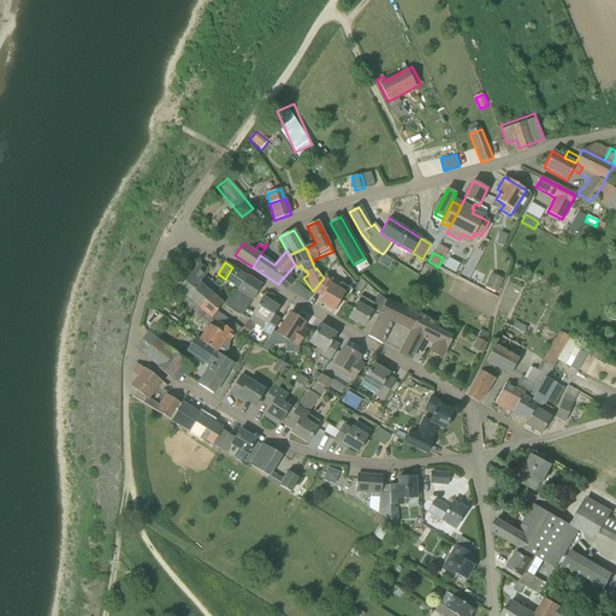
[(200,265),(178,290),(189,300),(201,285),(199,284),(208,272),(200,265)]
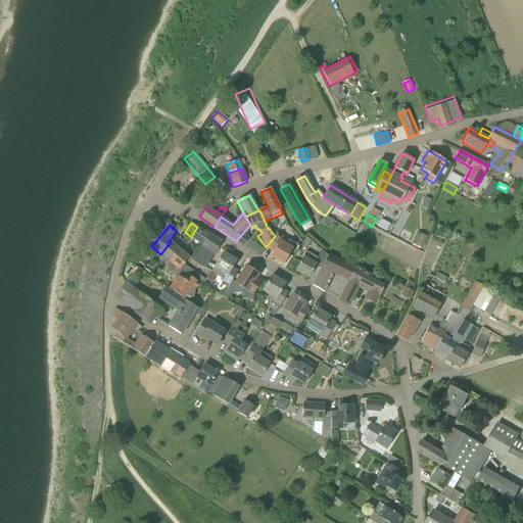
[(202,244),(209,234),(197,227),(191,237),(202,244)]
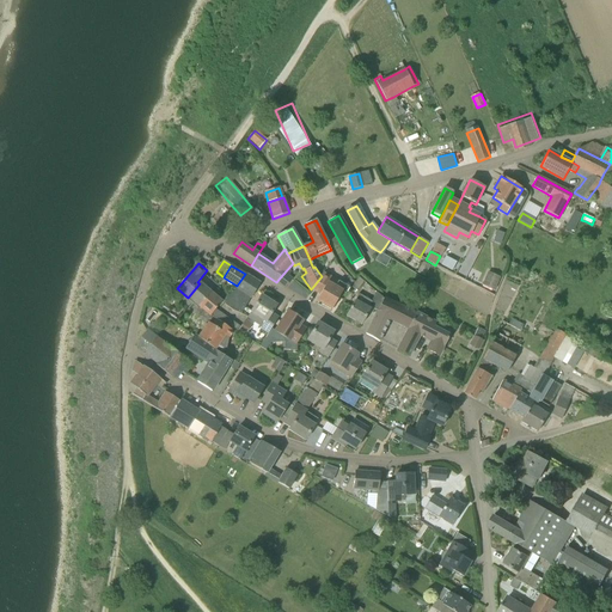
[(482,286),(493,291),(499,277),(488,273),(482,286)]
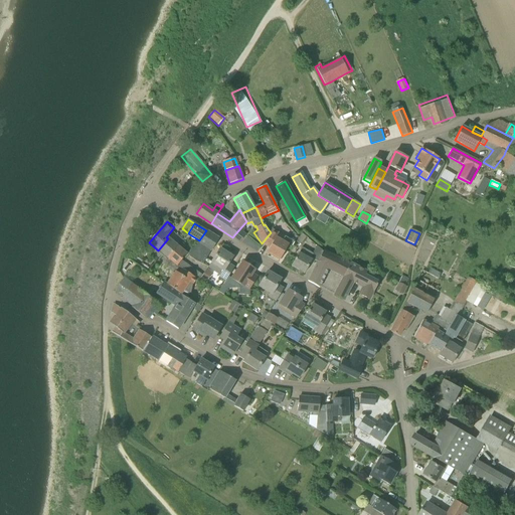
[(202,265),(218,238),(206,230),(199,240),(199,241),(198,244),(197,243),(197,244),(196,243),(189,253),(189,256),(195,262),(202,265)]
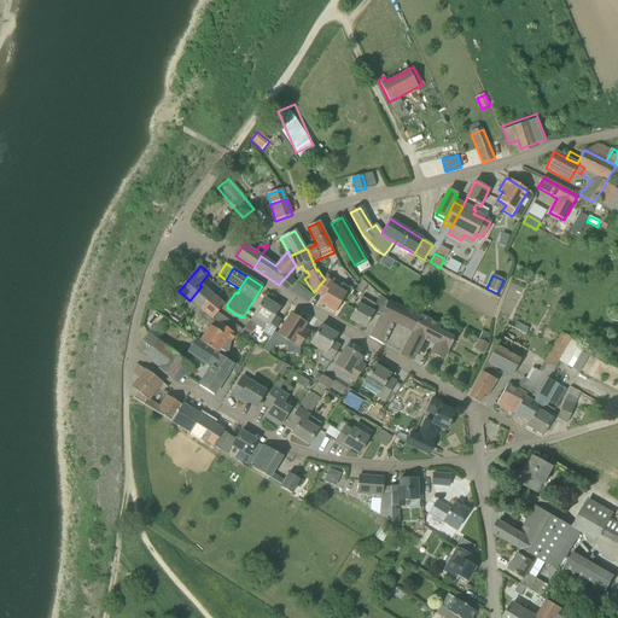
[(279,285),(287,291),(295,283),(286,277),(279,285)]
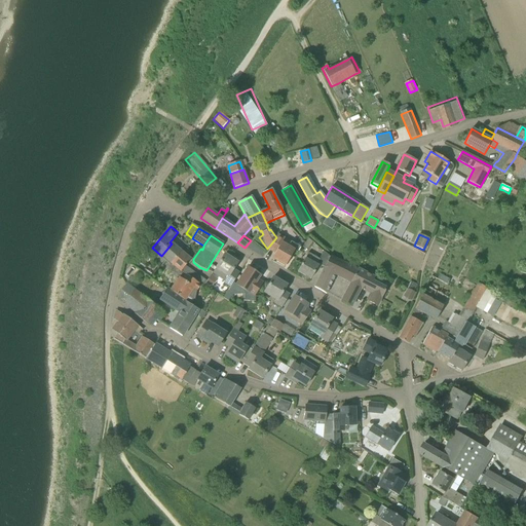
[(276,237),(267,249),(274,254),(271,259),(285,266),(294,251),(288,247),(291,242),(277,235),(276,237)]
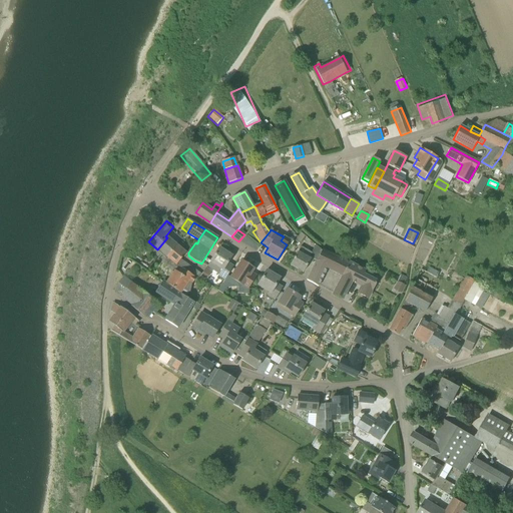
[(295,240),(300,244),(306,236),(301,232),(295,240)]
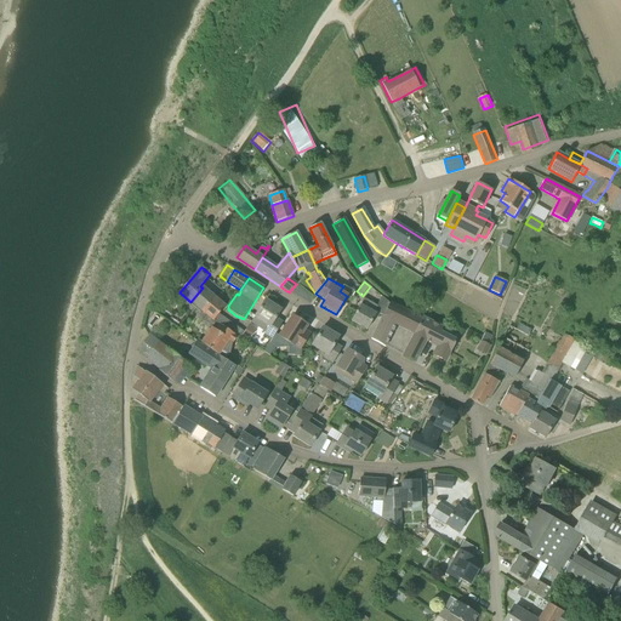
[(191,302),(201,311),(214,297),(203,288),(191,302)]
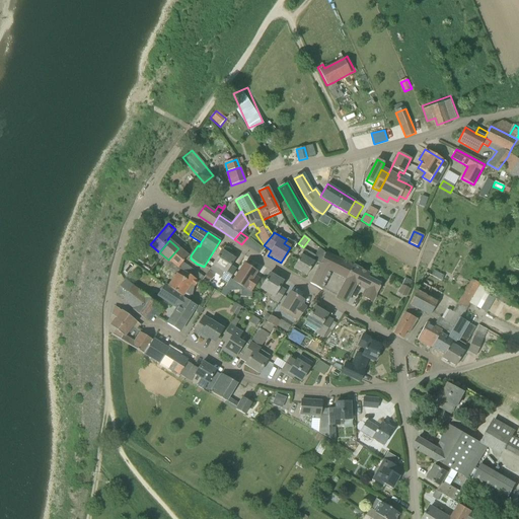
[(188,256),(178,248),(168,260),(177,268),(178,268),(183,263),(188,256)]
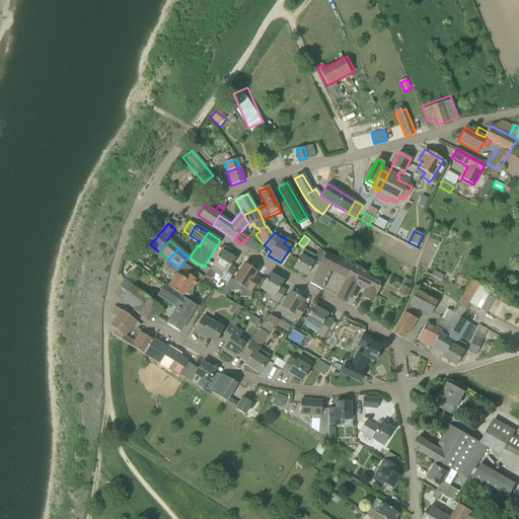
[(315,261),(320,264),(325,253),(319,248),(315,256),(304,249),(293,268),(306,276),(315,261)]
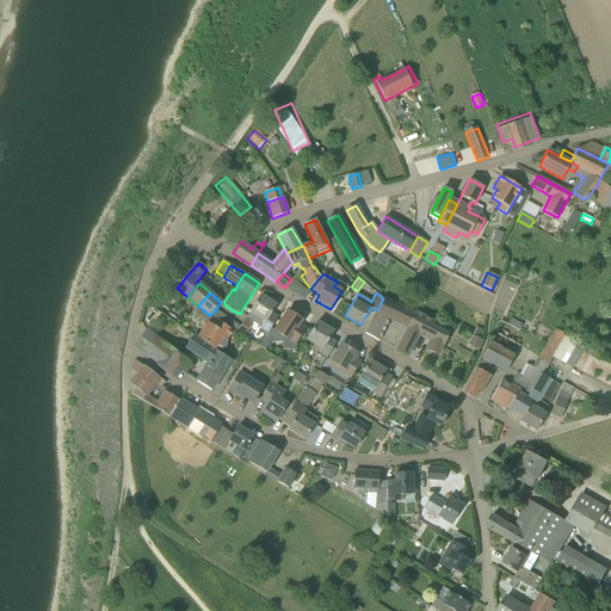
[(260,295),(251,312),(265,321),(259,328),(267,333),(277,318),(271,313),(276,306),(275,304),(276,302),(276,300),(271,297),(269,298),(267,300),(260,295)]
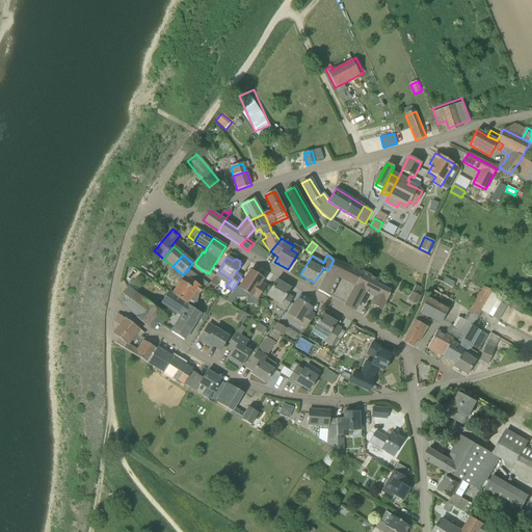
[(334,259),(334,260),(328,270),(318,291),(329,297),(335,287),(339,278),(354,286),(362,272),(334,259)]
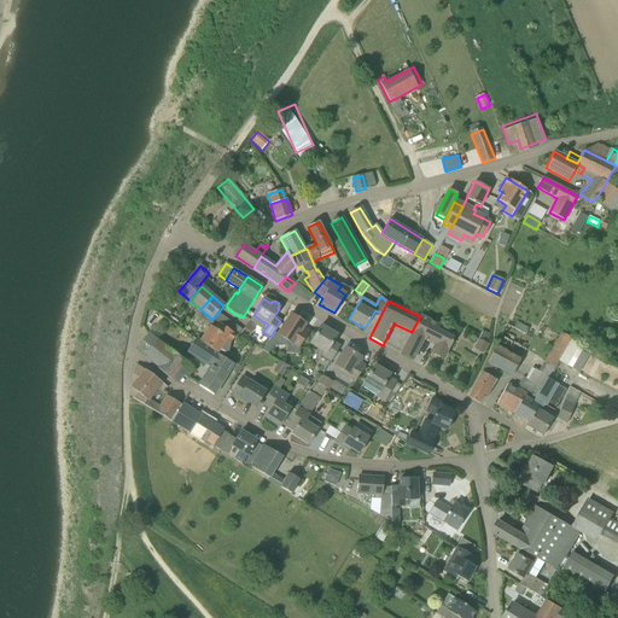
[(213,319),(219,322),(234,333),(237,336),(239,337),(244,330),(219,313),(213,319)]
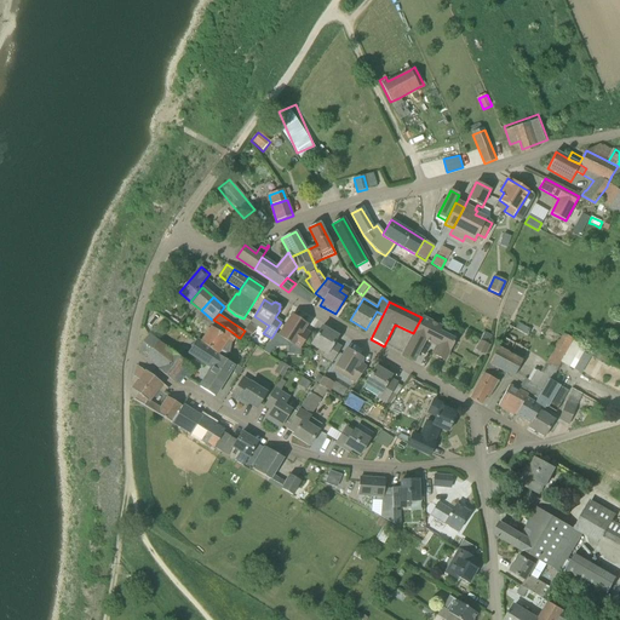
[(287,355),(300,356),(300,346),(309,334),(303,329),(306,325),(292,315),(279,337),(287,342),(287,355)]
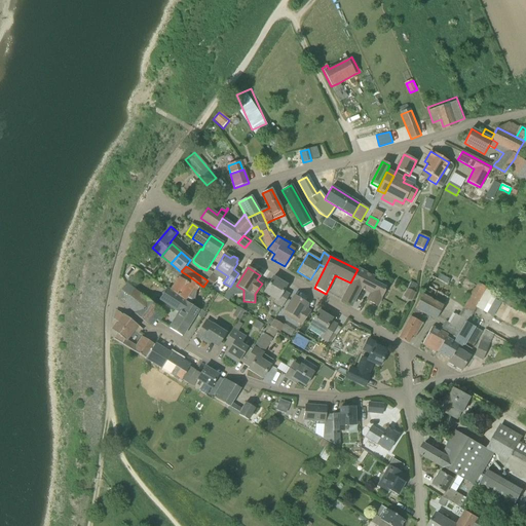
[(372,283),(374,277),(358,269),(350,283),(350,284),(341,301),(351,306),(361,289),(370,294),(367,301),(377,306),(385,290),(372,283)]
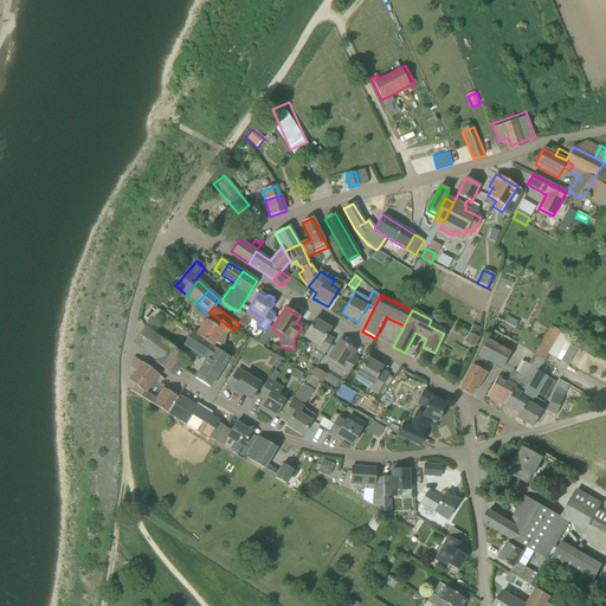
[(243,311),(239,323),(246,326),(250,314),(243,311)]
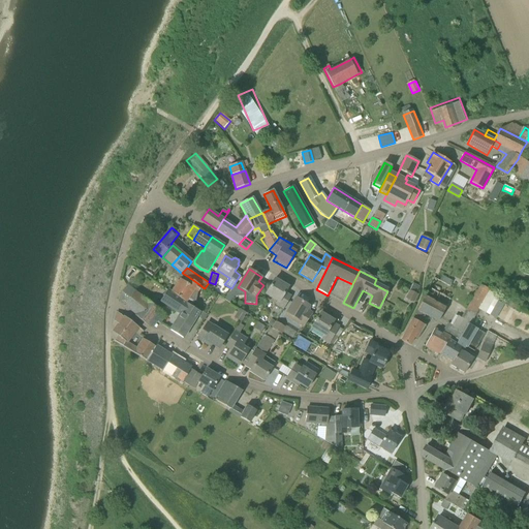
[(170,292),(173,293),(186,303),(194,308),(195,306),(198,292),(203,287),(200,285),(187,276),(183,281),(181,280),(170,292)]
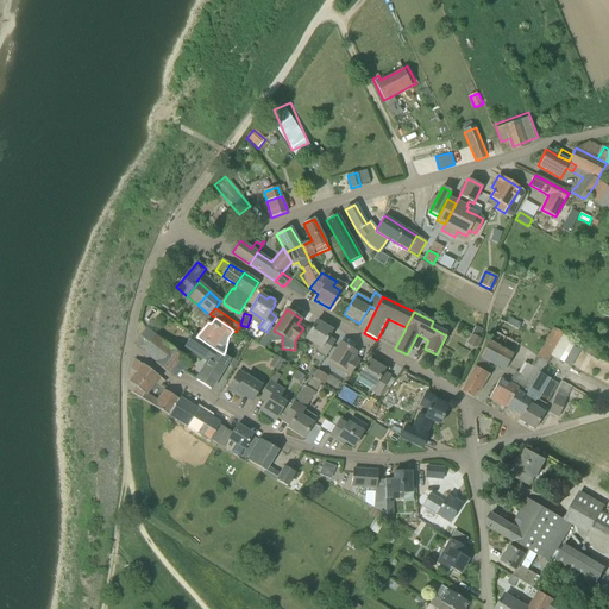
[(315,321),(306,339),(319,346),(316,351),(326,357),(334,341),(327,338),(332,331),(315,321)]
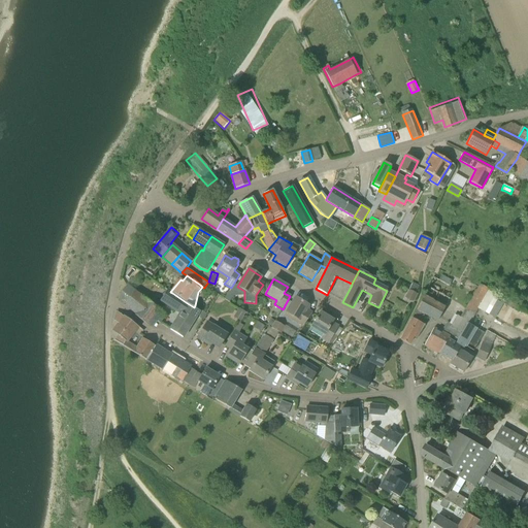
[(450,298),(428,287),(423,296),(444,307),(450,298)]
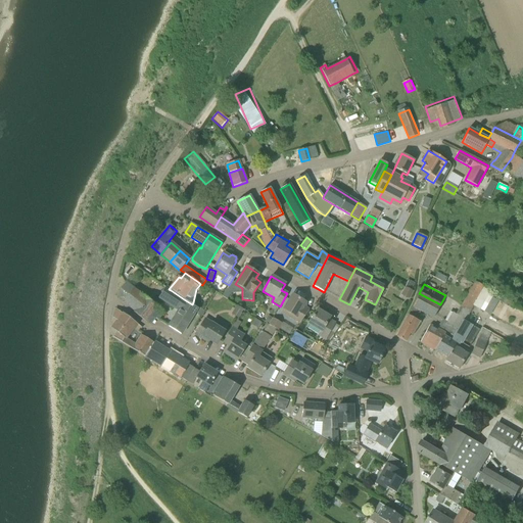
[(463,320),(465,322),(473,305),(482,289),(482,288),(473,284),(457,315),(453,313),(446,322),(442,319),(438,327),(454,336),(463,320)]
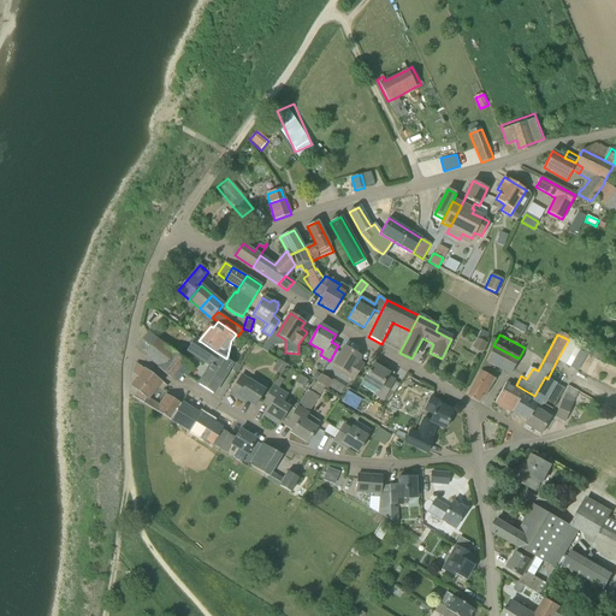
[(217,353),(201,342),(199,341),(195,338),(188,350),(211,366),(199,385),(213,394),(232,363),(226,359),(217,353)]
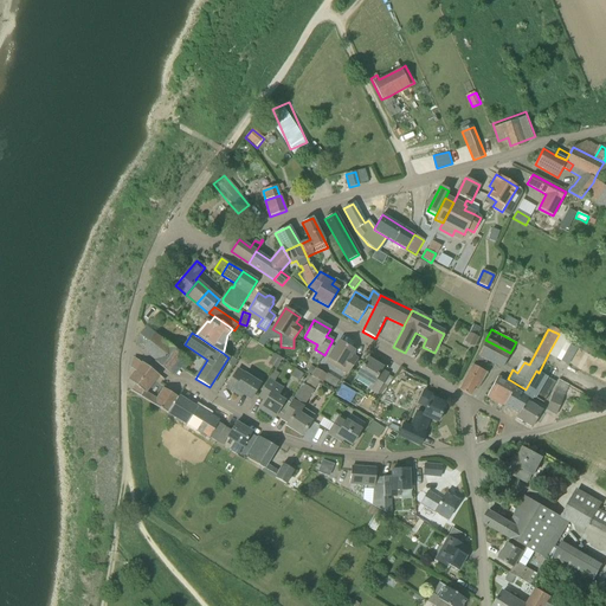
[(154,334),(142,349),(155,360),(167,345),(154,334)]
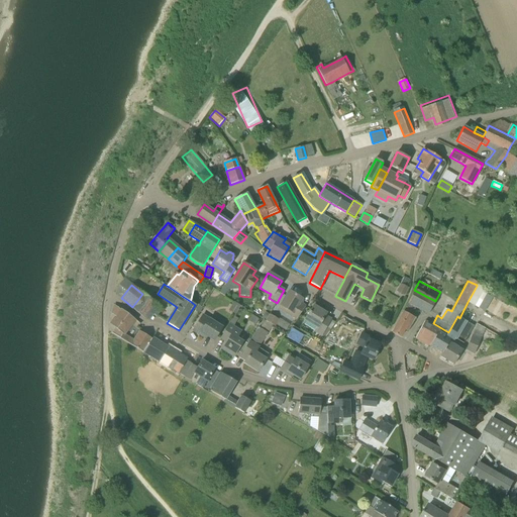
[(404,294),(407,288),(401,285),(398,291),(404,294)]
